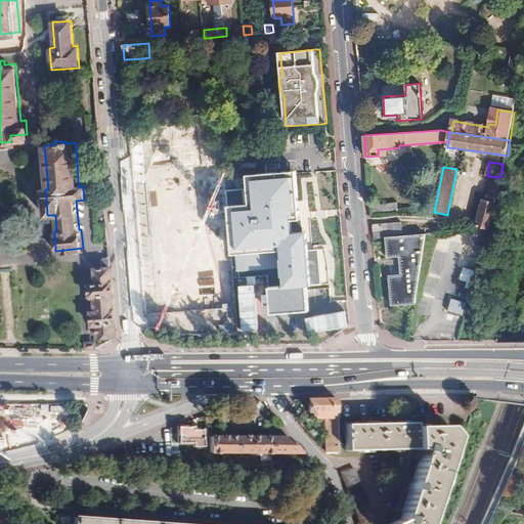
[(228,206),(231,256),(236,255),(237,267),(285,264),(282,249),(282,246),(281,235),(280,230),(279,222),(280,221),(298,219),(295,174),(248,177),(249,185),(249,189),(250,204),(228,206)]
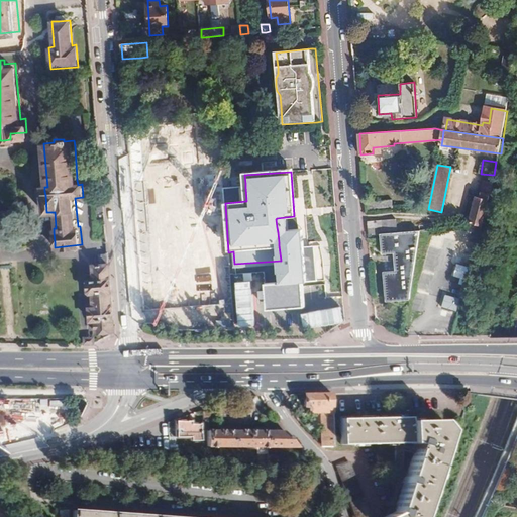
[(482,198),(478,197),(472,222),(484,225),(495,182),(487,180),(482,198)]
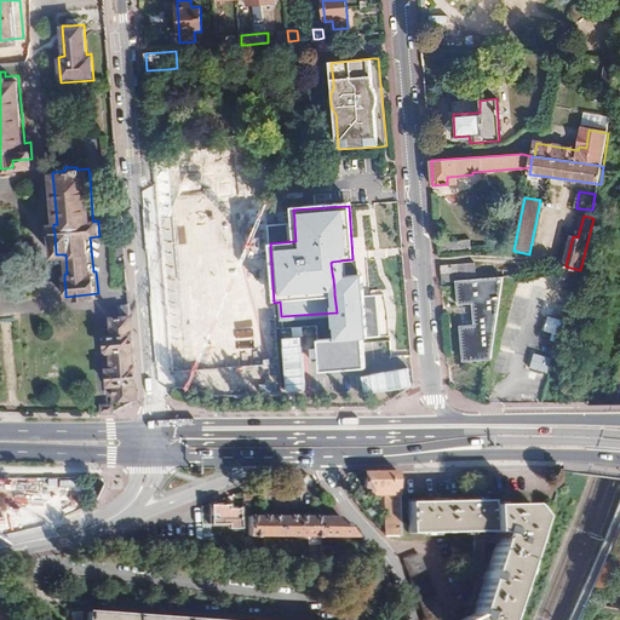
[(470,240),(437,244),(438,253),(470,251),(470,240)]
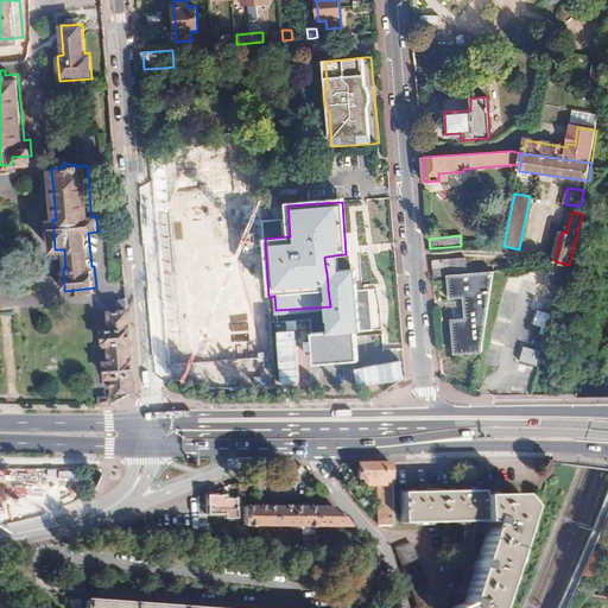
[(348,268),(346,254),(325,257),(324,258),(325,267),(327,273),(328,285),(328,289),(330,306),(333,333),(318,335),(321,361),(356,358),(354,330),(382,328),(378,285),(365,286),(362,267),(348,268)]
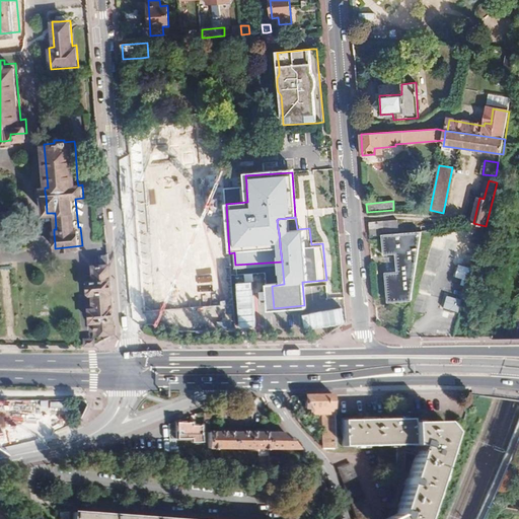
[(397,220),(370,222),(371,237),(380,236),(398,234),(397,220)]
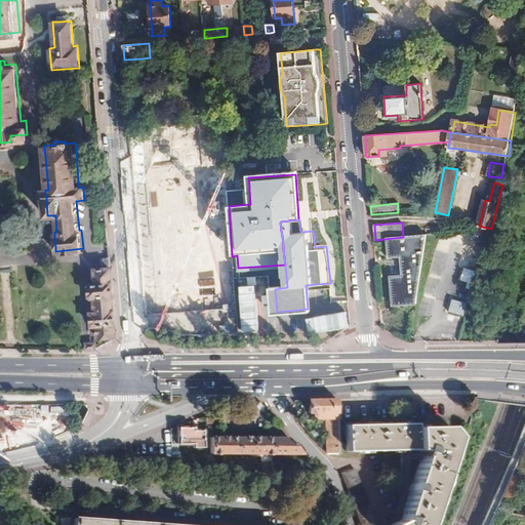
[(387,259),(399,258),(401,276),(388,277),(390,308),(415,306),(426,235),(403,237),(385,239),(387,259)]
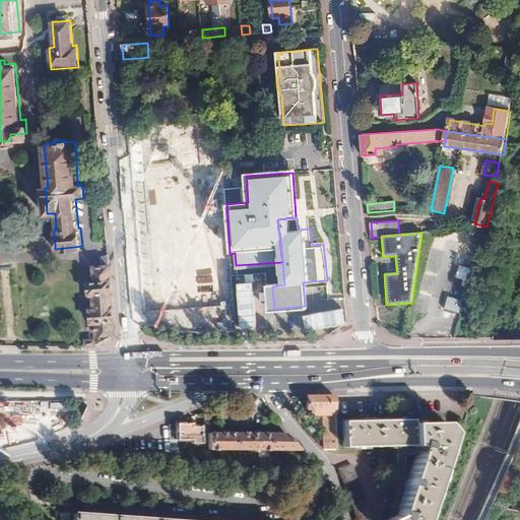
[(91,300),(95,300),(96,317),(92,317),(93,329),(98,329),(99,337),(115,336),(109,266),(102,267),(92,268),(94,286),(90,287),(91,300)]
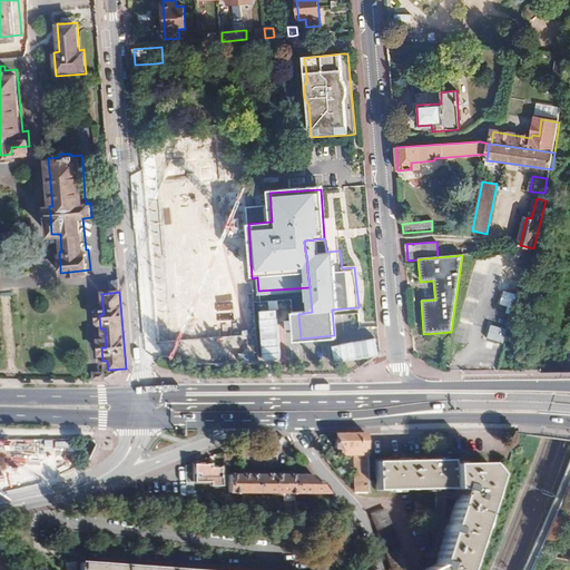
[(504,345),(509,331),(492,326),(489,341),(504,345)]
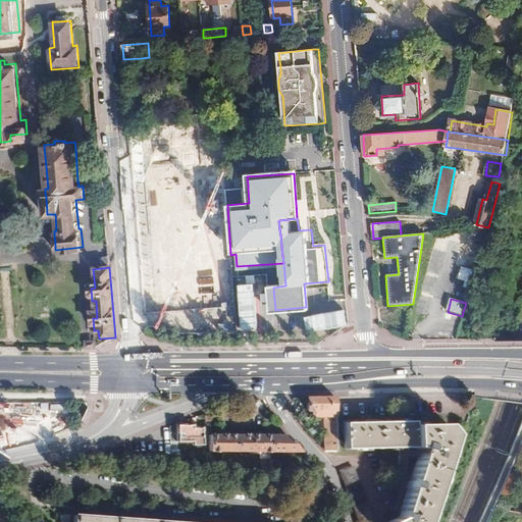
[(335,397),(300,398),(300,411),(305,411),(305,417),(323,417),(323,451),(324,452),(335,452),(335,397)]
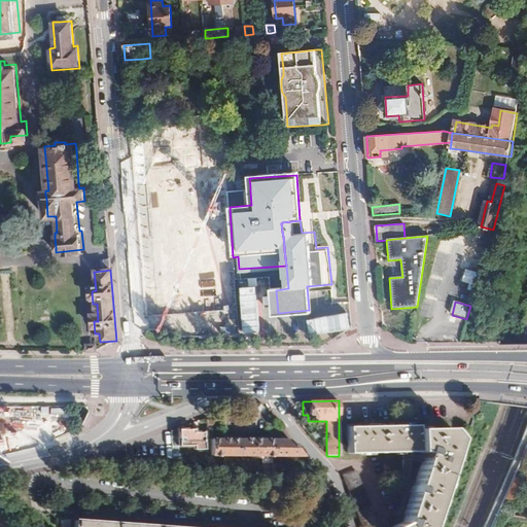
[(56,417),(0,423),(3,450),(59,443),(56,417)]
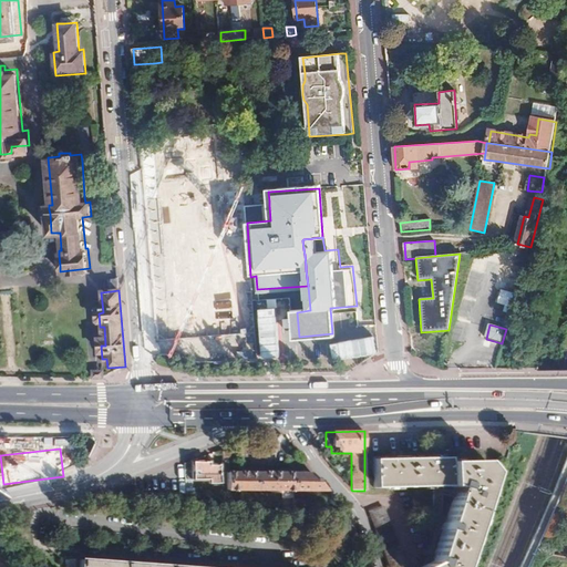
[(444,524),(443,523),(441,529),(442,531),(432,563),(423,566),(461,566),(483,500),(491,473),(483,462),(447,462),(447,459),(373,460),(373,490),(453,487),(452,492),(454,493),(444,524)]
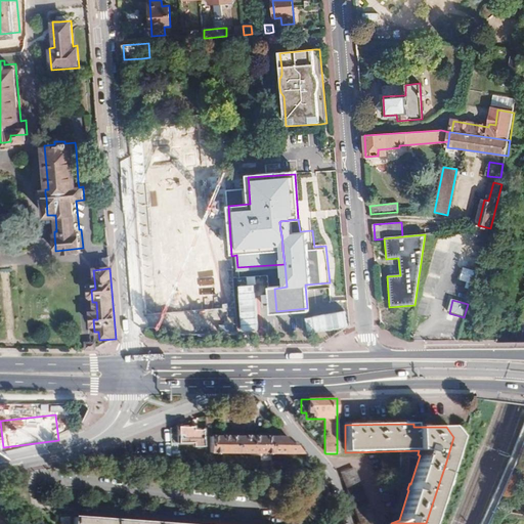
[(191,427),(177,427),(177,444),(191,444),(191,448),(202,448),(202,432),(191,431),(191,427)]
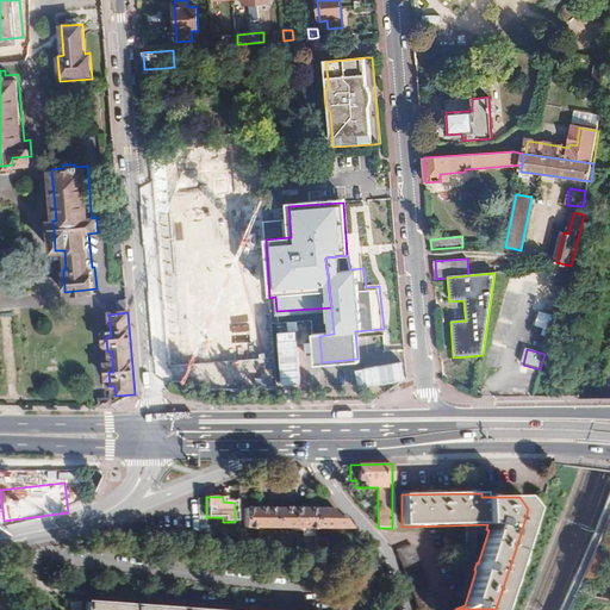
[(335,509),(243,508),(242,527),(253,527),(253,530),(259,530),(259,527),(312,528),(312,549),(318,551),(318,528),(352,529),(343,520),(335,509)]
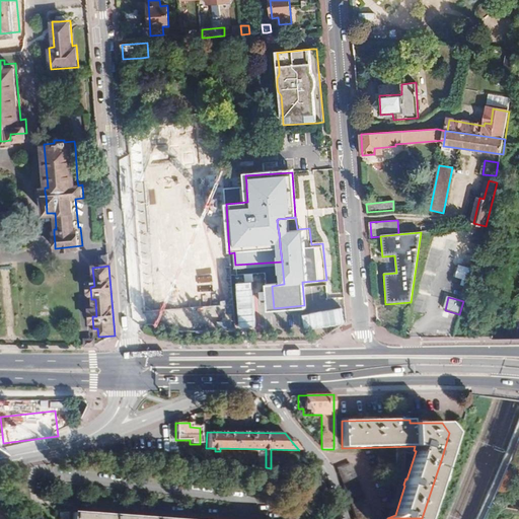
[(210,453),(202,453),(202,460),(214,461),(222,462),(222,455),(210,454),(210,453)]
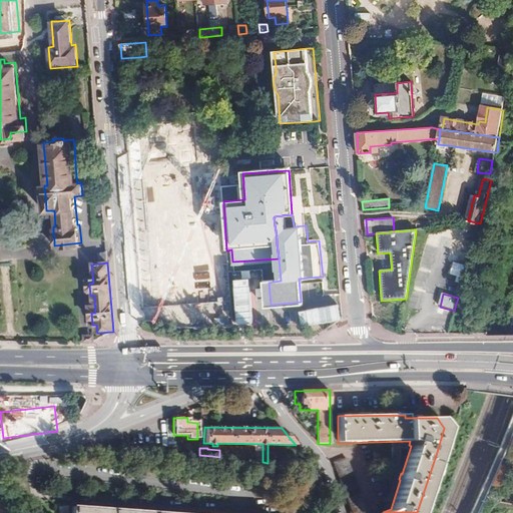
[(365,512),(345,459),(332,464),(345,499),(350,512),(365,512)]
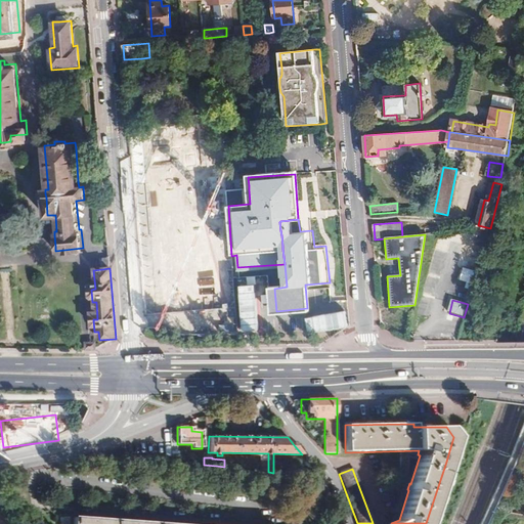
[(513,504),(500,500),(496,511),(512,513),(513,504)]
